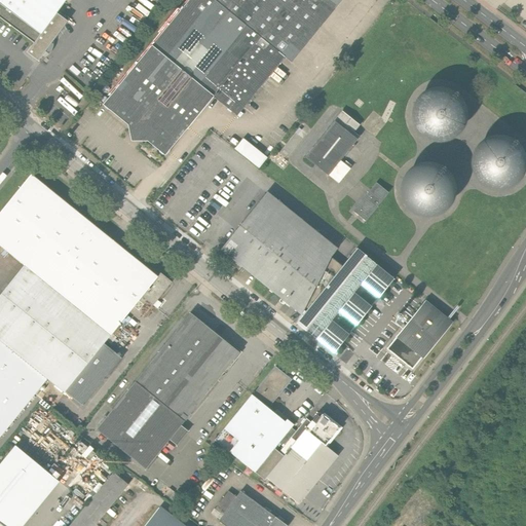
[(0,0),(0,17),(34,43),(27,52),(37,61),(67,22),(57,13),(66,0),(0,0)]
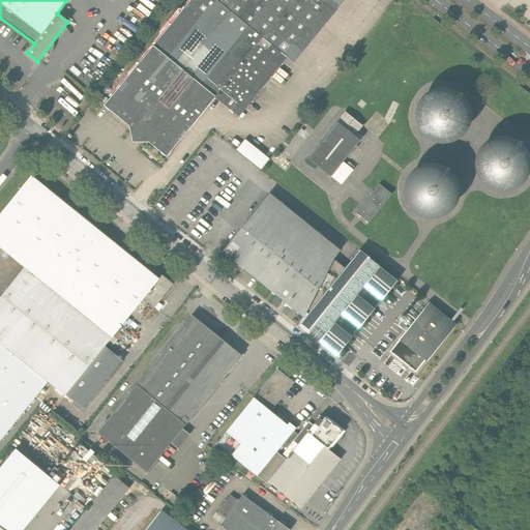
[(345,0),(189,0),(102,107),(129,128),(133,144),(148,144),(166,158),(200,117),(215,98),(239,117),(288,58),(294,62),(345,0)]
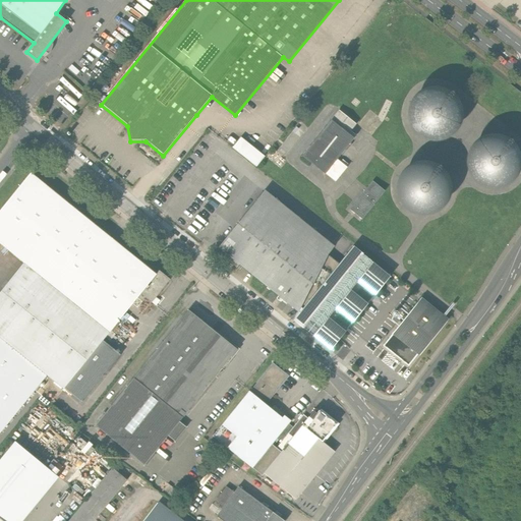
[(468,135),(469,84),(419,83),(417,122),(425,122),(424,134),(468,135)]
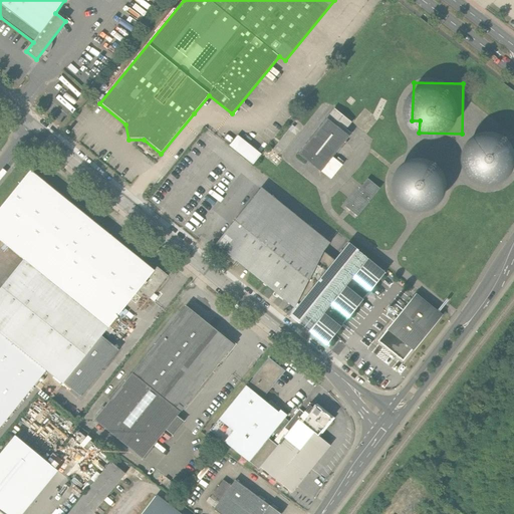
[(335,106),(327,116),(348,134),(350,131),(346,127),(351,120),(335,106)]
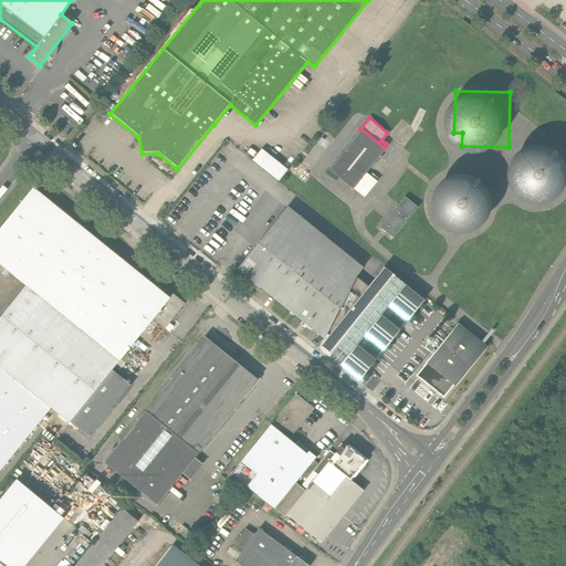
[(365,171),(384,147),(360,128),(328,168),(364,197),(376,180),(365,171)]
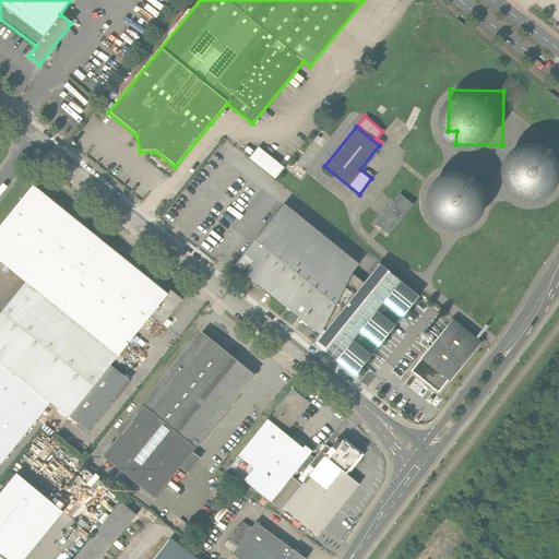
[(260,145),(251,157),(278,179),(288,167),(260,145)]
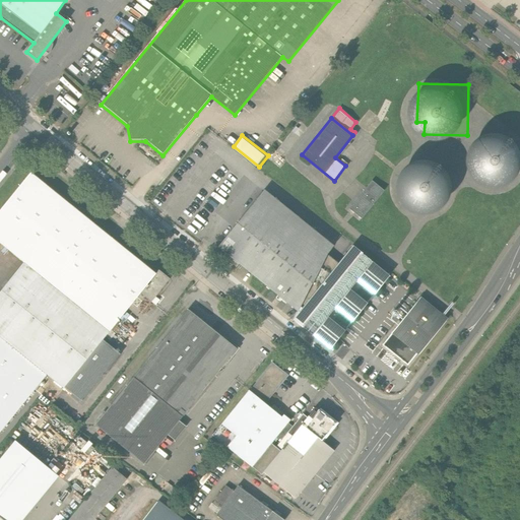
[(483,163),(486,181),(501,179),(500,176),(515,173),(513,163),(508,164),(507,156),(503,157),(504,159),(497,160),(496,155),(484,157),(485,163),(483,163)]
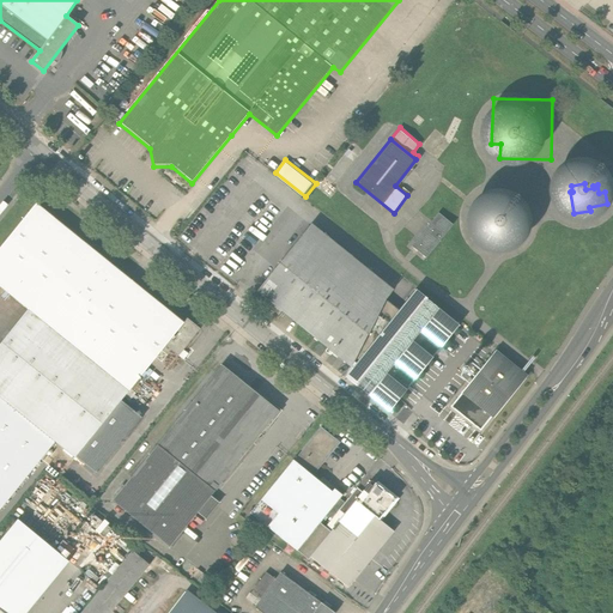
[(35,202),(0,246),(0,285),(29,309),(128,389),(164,344),(182,322),(35,202)]
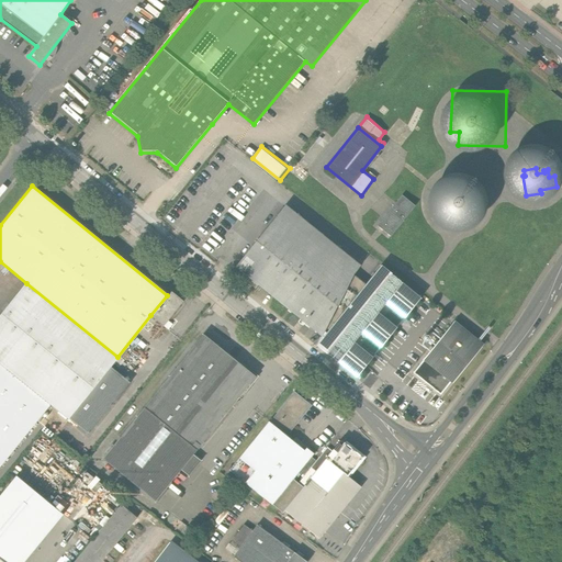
[(414,204),(401,193),(375,225),(381,229),(389,235),(414,204)]
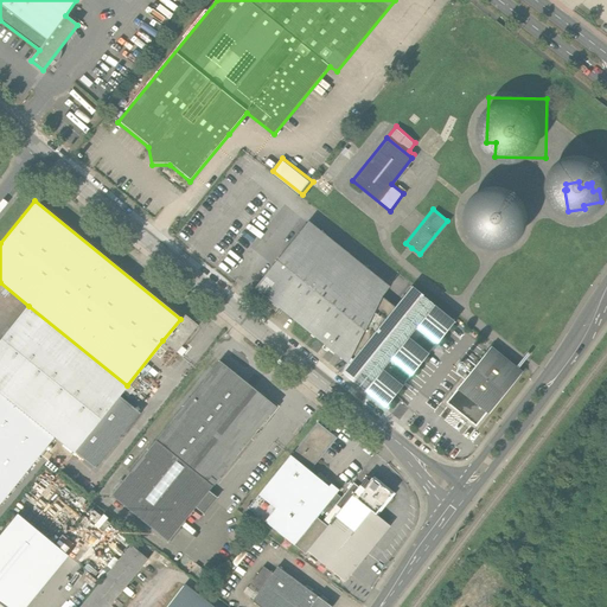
[(307,221),(254,287),(347,363),(393,308),(378,296),(388,286),(307,221)]
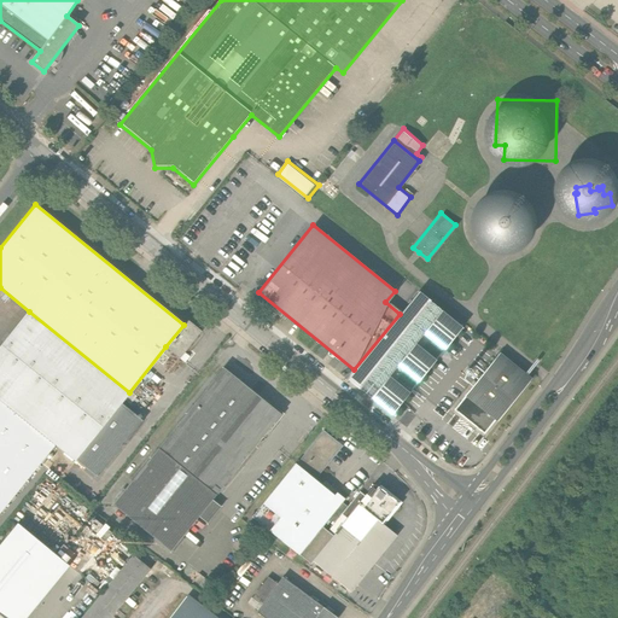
[(354,369),(348,377),(392,413),(409,392),(388,375),(396,365),(418,382),(435,360),(413,343),(423,331),(444,349),(462,327),(418,291),(400,314),(354,369)]
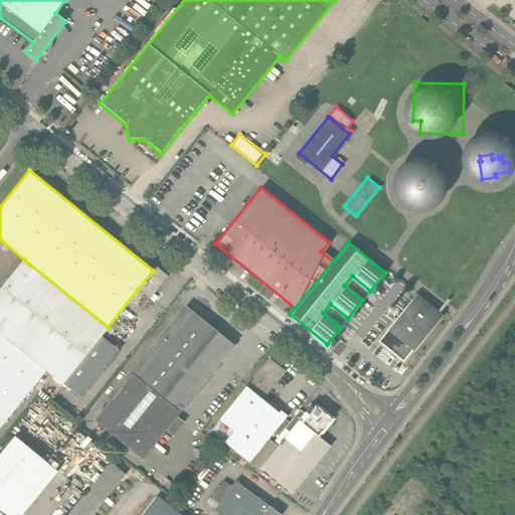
[(24,260),(0,289),(0,334),(45,371),(61,384),(101,335),(108,327),(24,260)]
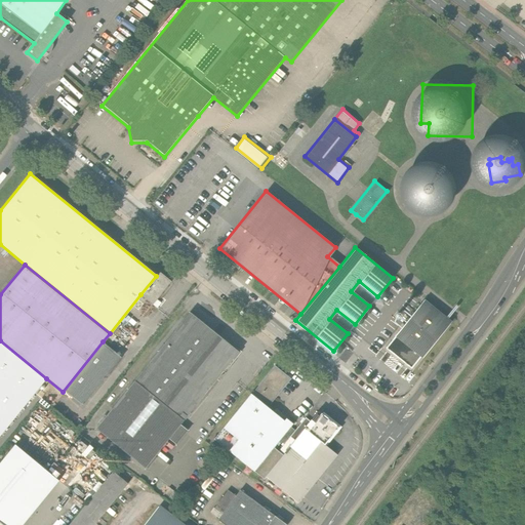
[(156,276),(140,294),(152,304),(169,281),(159,272),(156,276)]
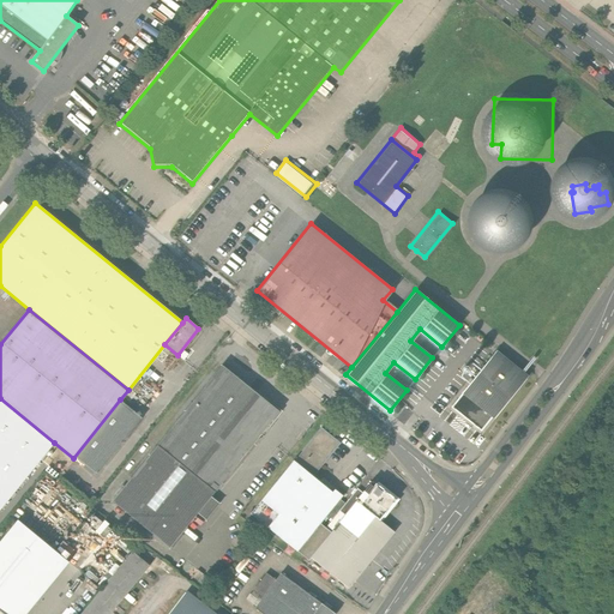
[(494,350),(450,405),(479,428),(488,416),(492,420),(527,375),(494,350)]
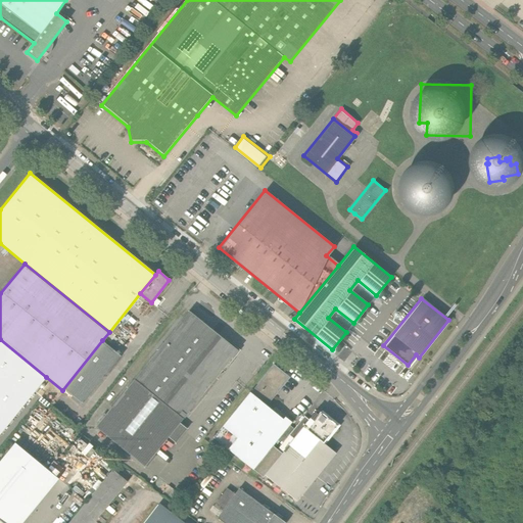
[(190,312),(135,379),(184,419),(239,350),(190,312)]
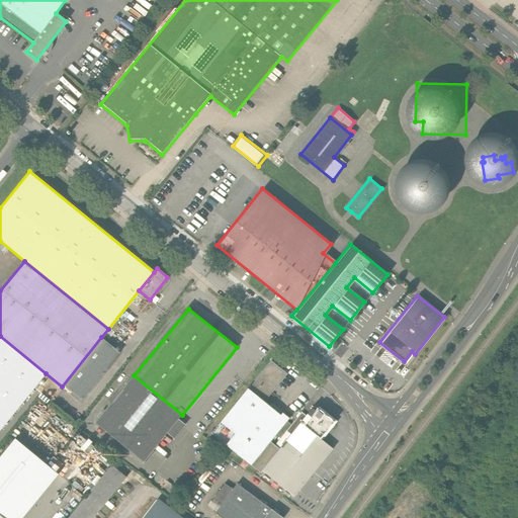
[(0,429),(46,373),(0,336),(0,429)]
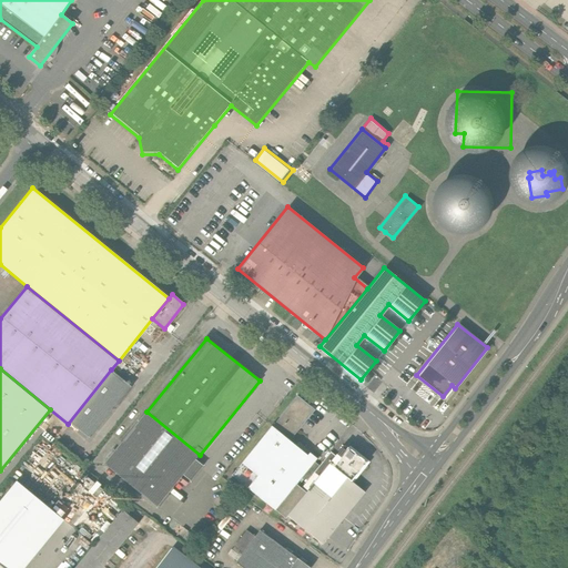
[(111,369),(68,424),(87,438),(130,385),(111,369)]
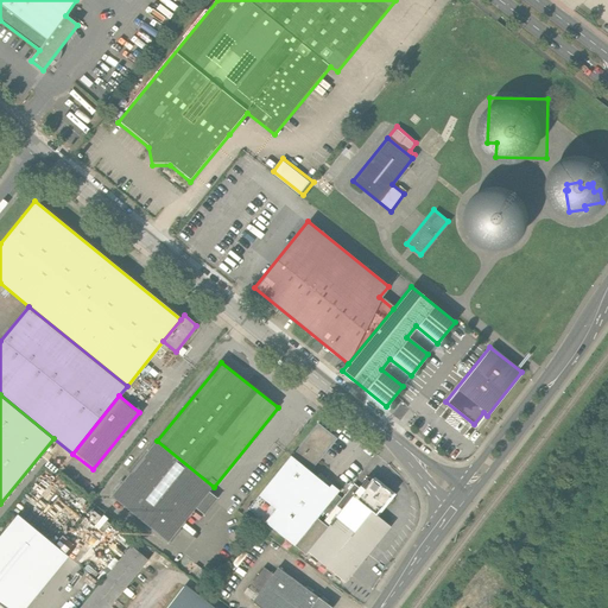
[(318,424),(292,456),(310,472),(336,438),(318,424)]
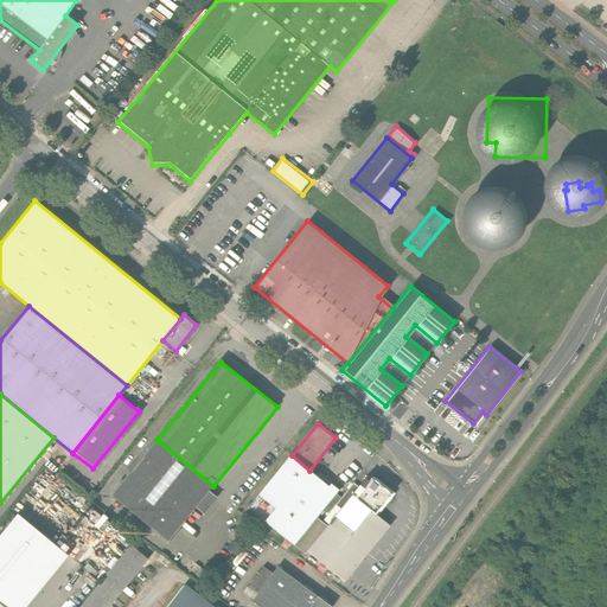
[(157,440),(112,496),(168,542),(196,509),(205,516),(218,499),(209,492),(213,486),(157,440)]
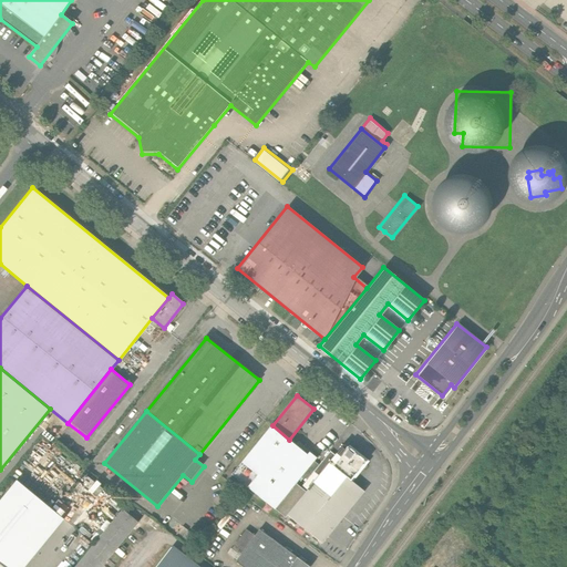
[(271,425),(232,474),(275,509),(296,483),(303,474),(315,461),(317,457),(309,452),(307,454),(289,440),(272,425),(271,425)]
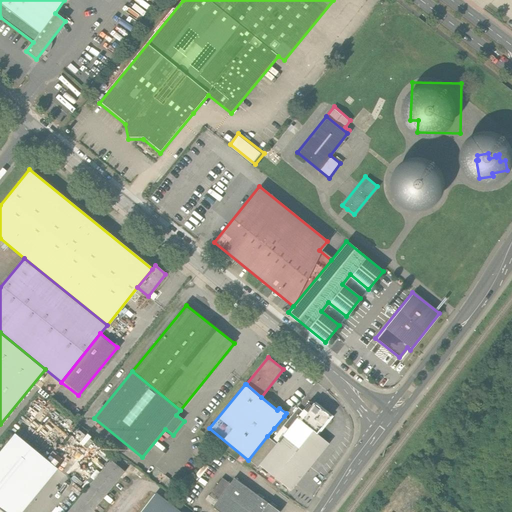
[(276,444),(259,465),(260,466),(291,490),(329,444),(318,435),(333,416),(314,400),(307,409),(303,406),(300,409),(297,407),(288,420),(278,432),(274,438),(279,441),(276,444)]
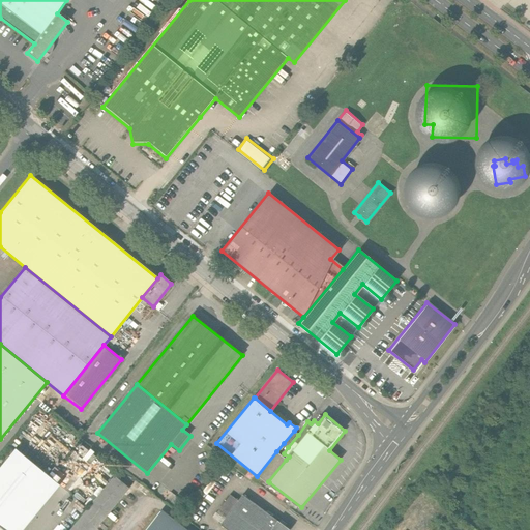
[(298,435),(294,431),(284,443),(288,447),(298,435)]
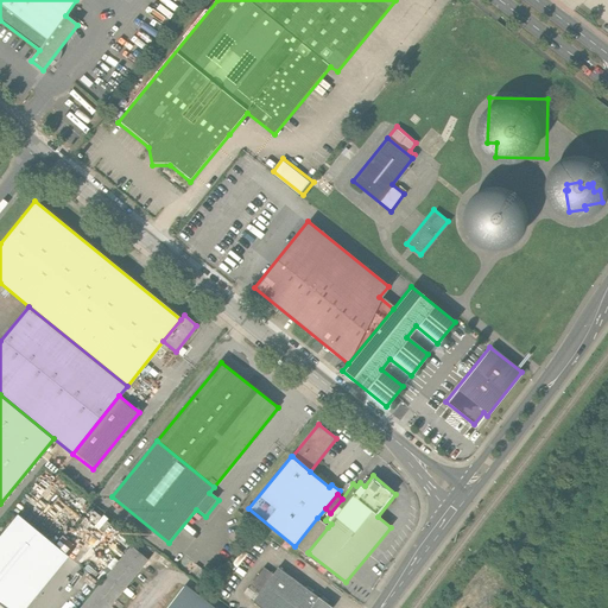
[(0,536),(0,605),(2,607),(25,607),(68,557),(18,515),(0,536)]
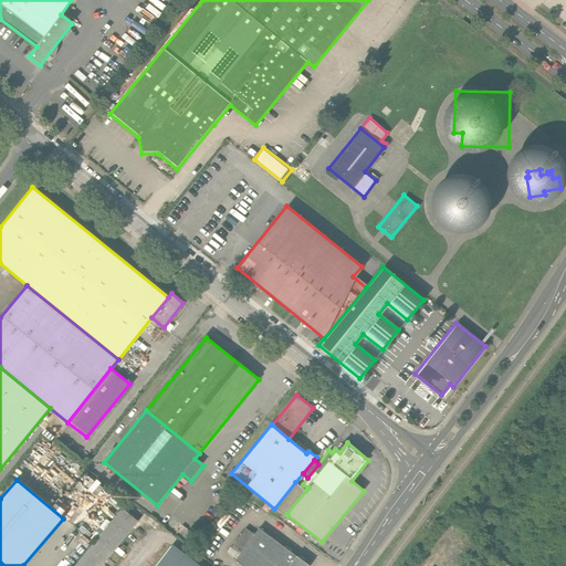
[(305,491),(295,482),(274,509),(285,517),(287,515),(286,514),(305,491)]
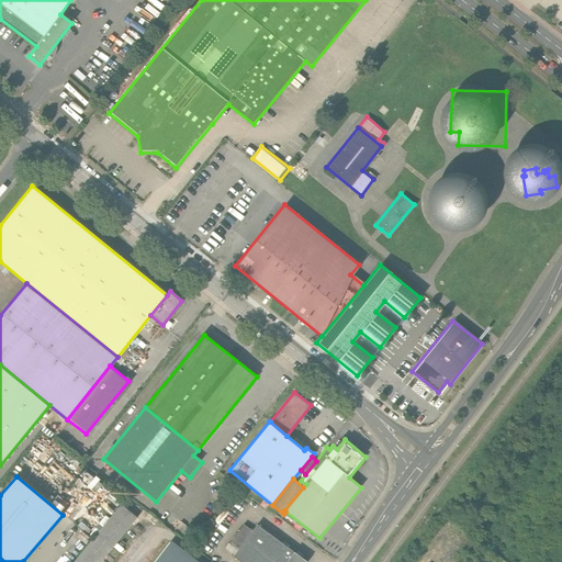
[(122,505),(75,561),(99,561),(136,517),(122,505)]
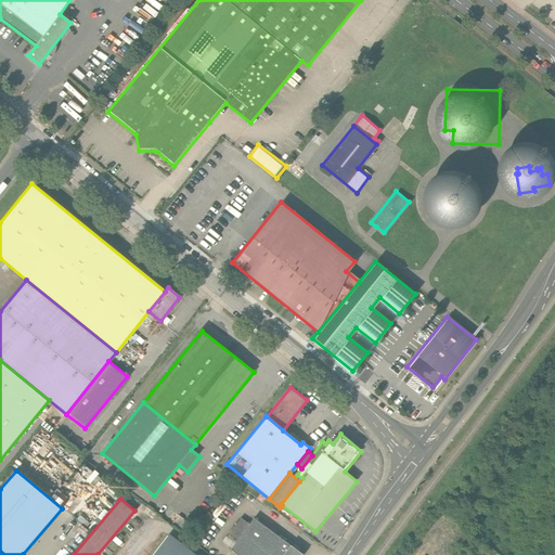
[(302,554),(253,518),(230,550),(237,554),(302,554)]
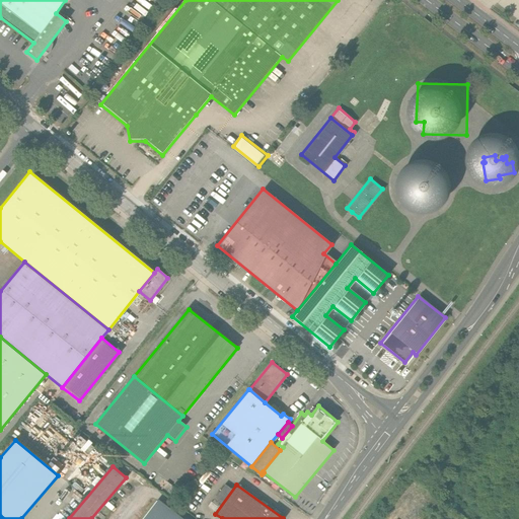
[(180,518),(157,501),(143,518),(180,518)]
